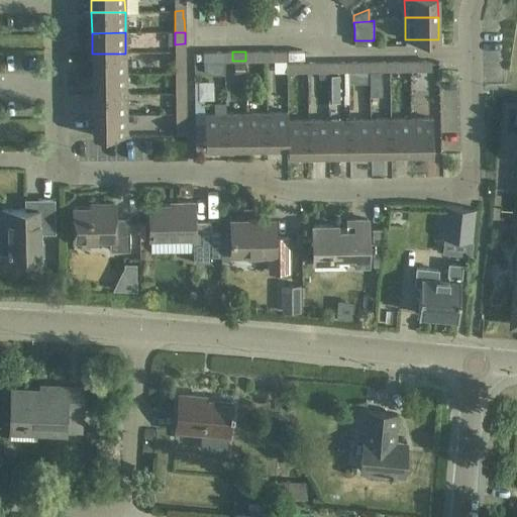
[(257,61),(257,52),(245,52),(245,61),(257,61)]
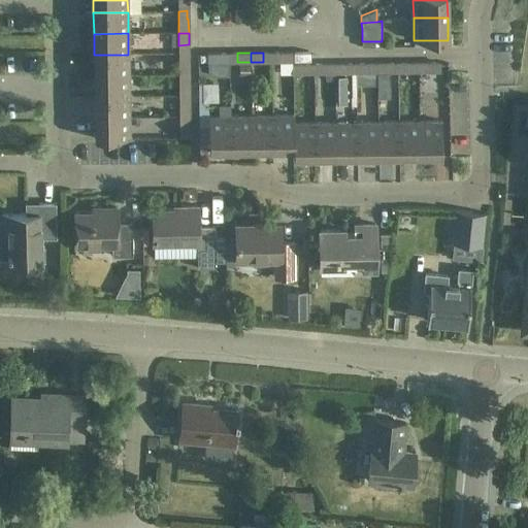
[(279,53),(279,62),(292,62),(292,53),(279,53)]
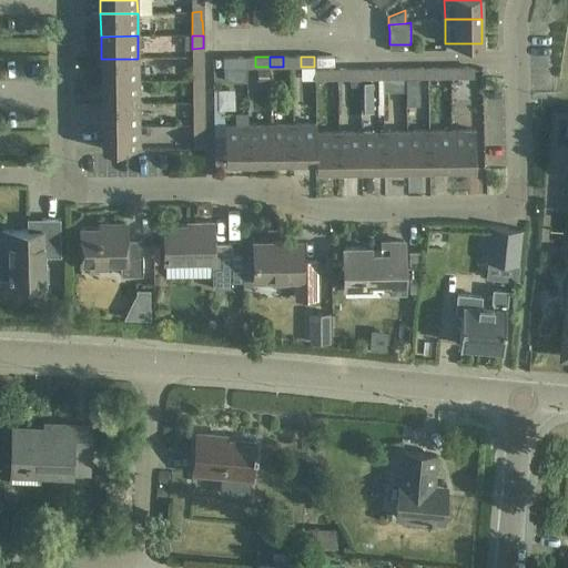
[(237,67),(237,58),(223,58),(223,68),(237,67)]
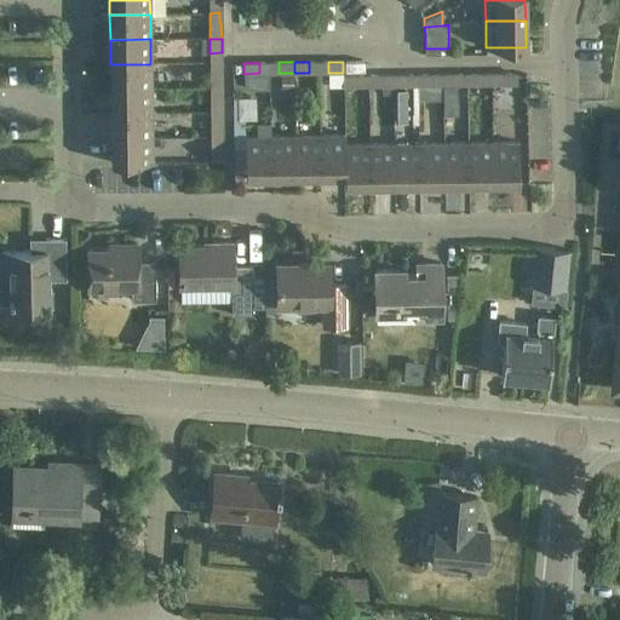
[(151,89),(150,64),(110,64),(110,89),(151,89)]
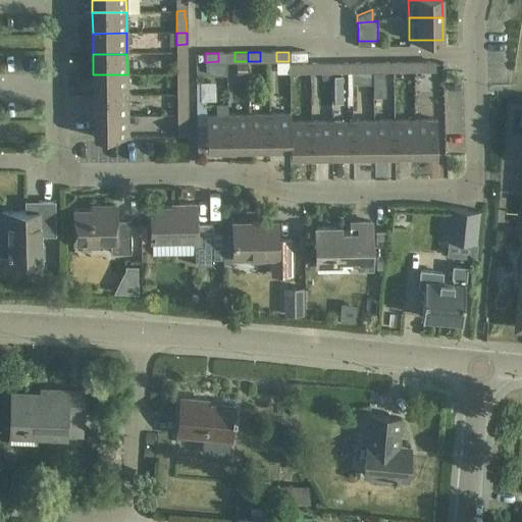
[(176,73),(187,73),(187,60),(186,60),(176,60),(176,73)]
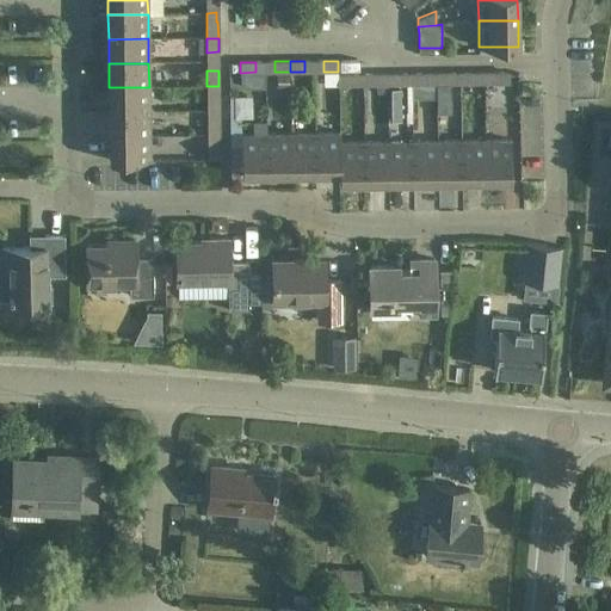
[(469,85),(485,84),(485,73),(469,74),(469,85)]
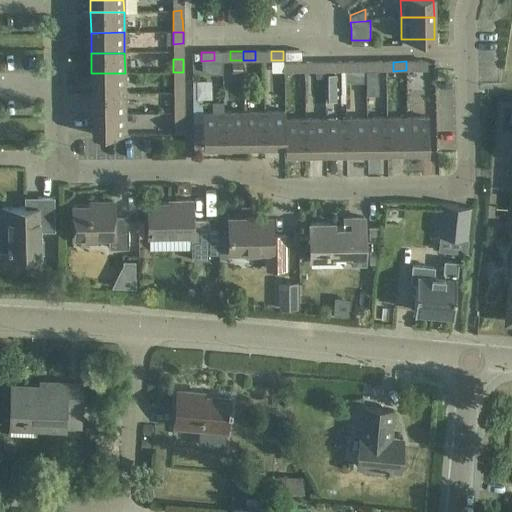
[(418,70),(418,61),(406,61),(406,70),(418,70)]
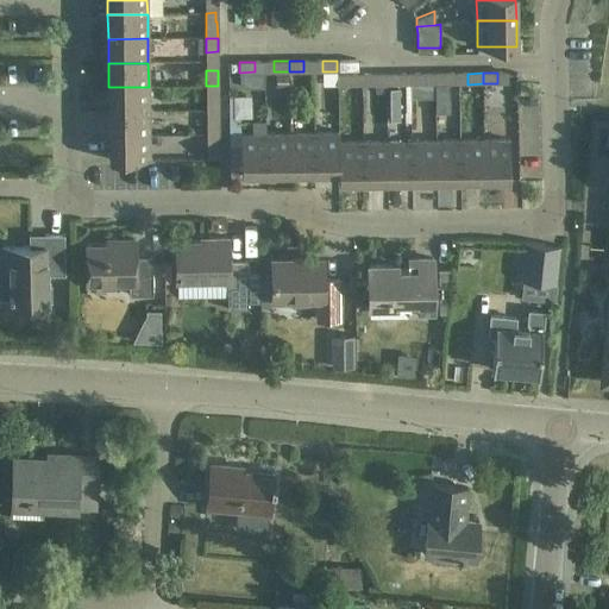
[(288,74),(276,74),(276,88),(288,88),(288,74)]
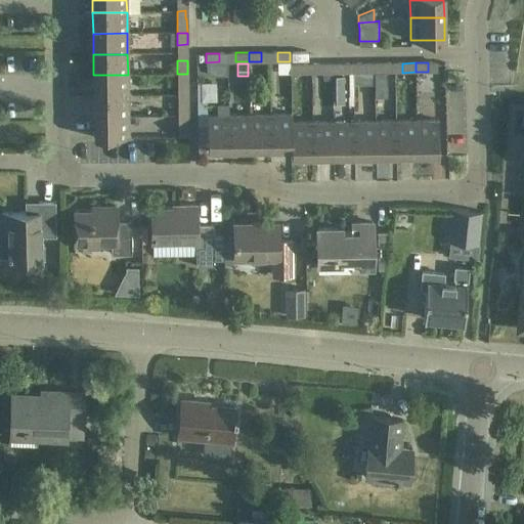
[(333,73),(333,63),(318,63),(318,64),(319,73),(333,73)]
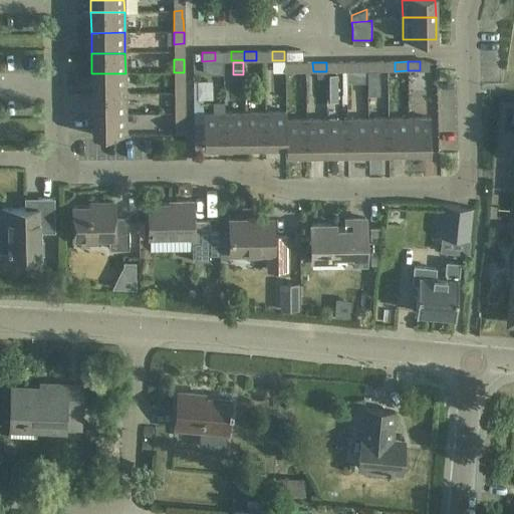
[(338,71),(338,63),(338,62),(326,62),(326,71),(338,71)]
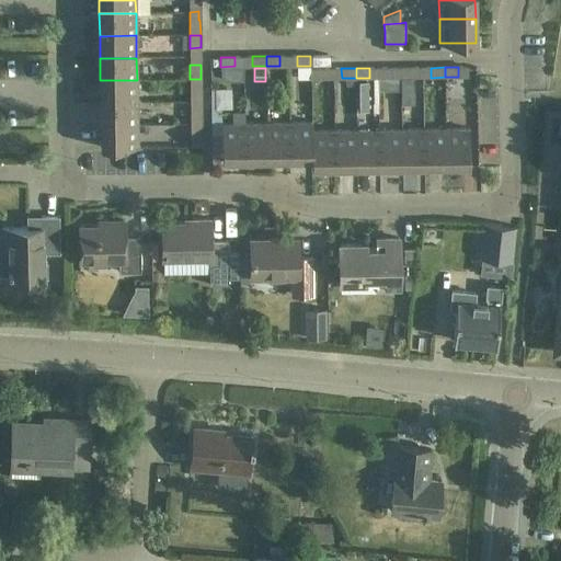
[(386,68),(386,78),(401,78),(401,68),(386,68)]
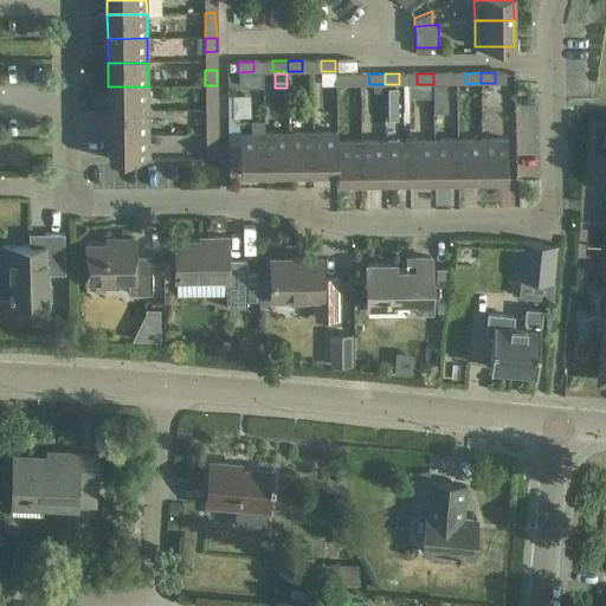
[(433,73),(433,84),(447,84),(447,73),(433,73)]
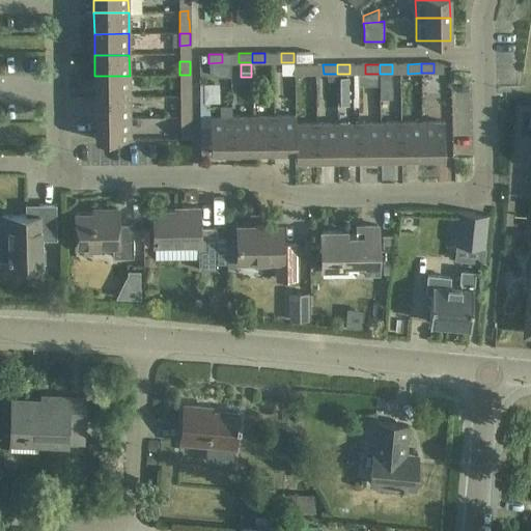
[(307,74),(307,65),(294,65),(294,74),(307,74)]
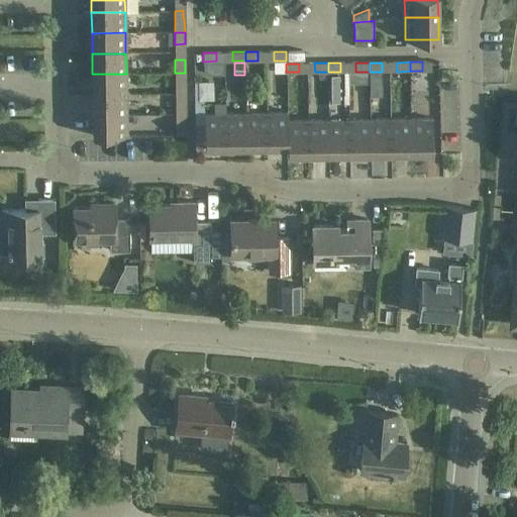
[(185,85),(185,73),(175,73),(176,85),(184,85),(185,85)]
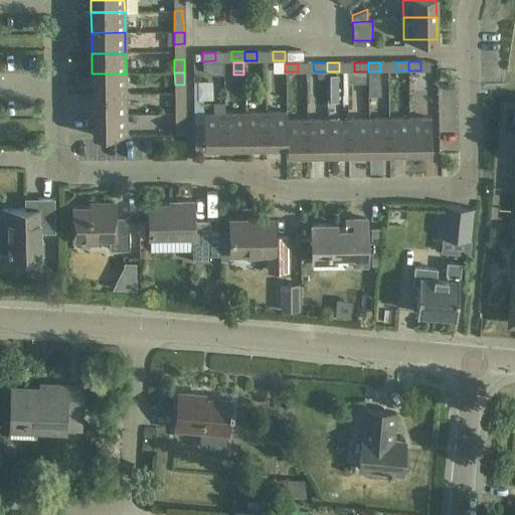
[(92,95),(126,94),(126,73),(92,73),(92,95)]
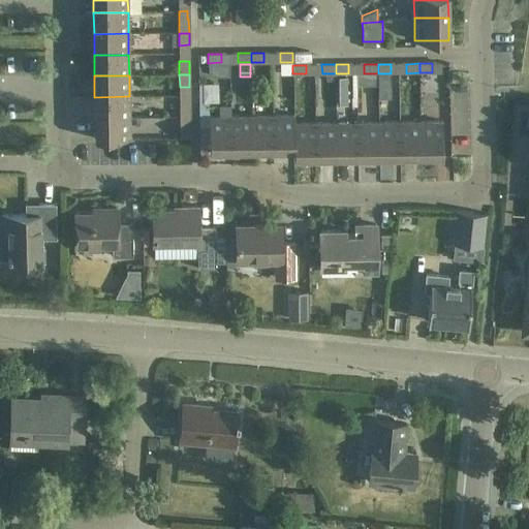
[(214,84),(205,84),(205,102),(214,102),(214,84)]
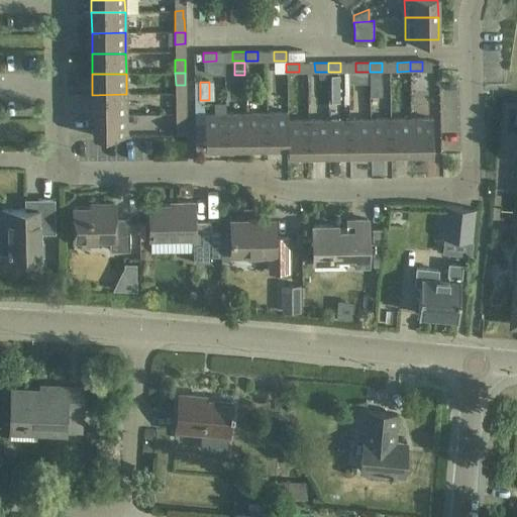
[(126,115),(126,94),(92,95),(93,115),(126,115)]
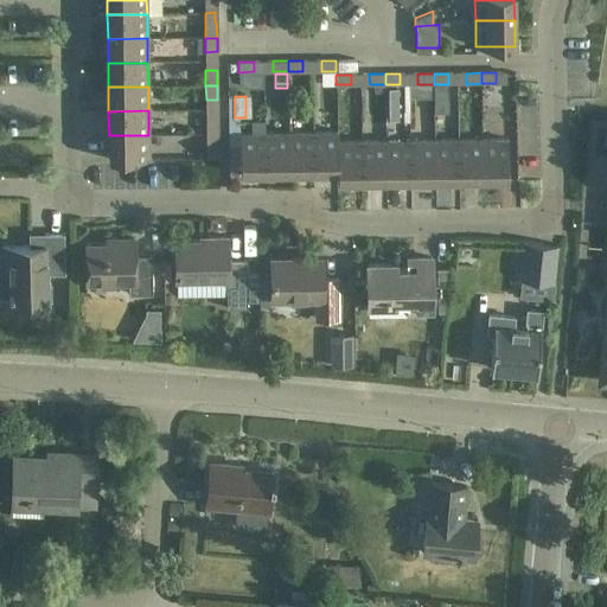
[(206,134),(217,134),(217,119),(216,119),(206,119),(206,134)]
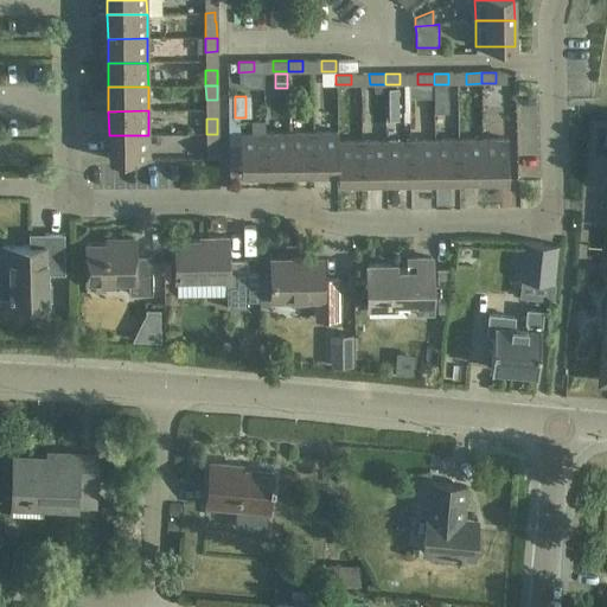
[(396,122),(387,122),(387,136),(396,136),(396,122)]
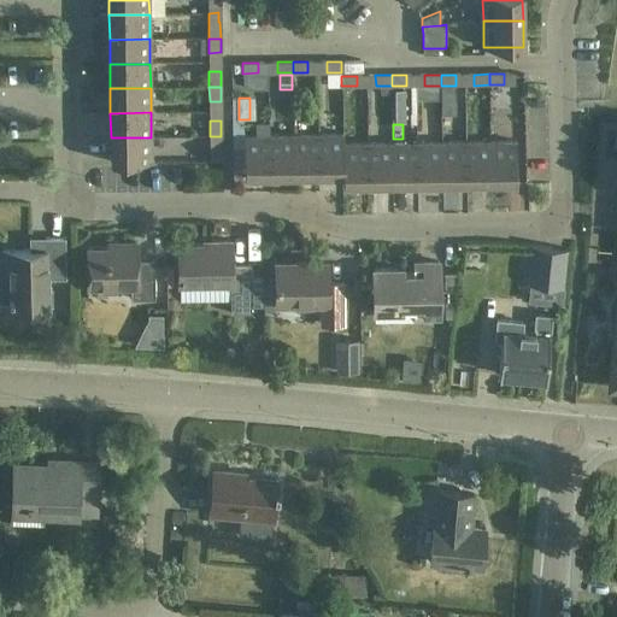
[(318,175),(318,134),(294,135),(294,175),(318,175)]
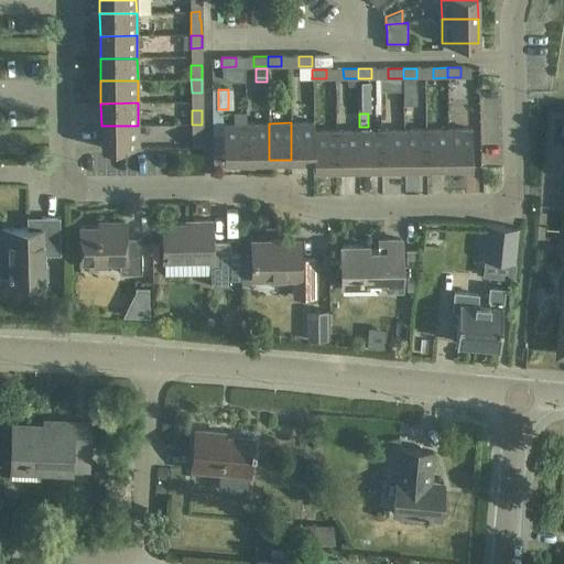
[(313,131),(314,131),(314,122),(291,122),(291,160),(313,160),(314,160),(313,131)]
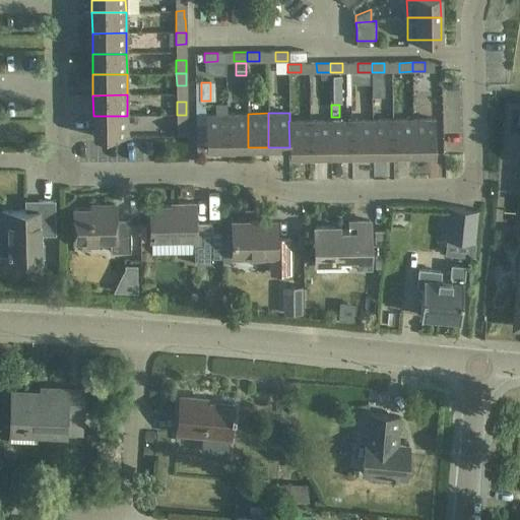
[(228,147),(226,114),(205,114),(205,148),(228,147)]
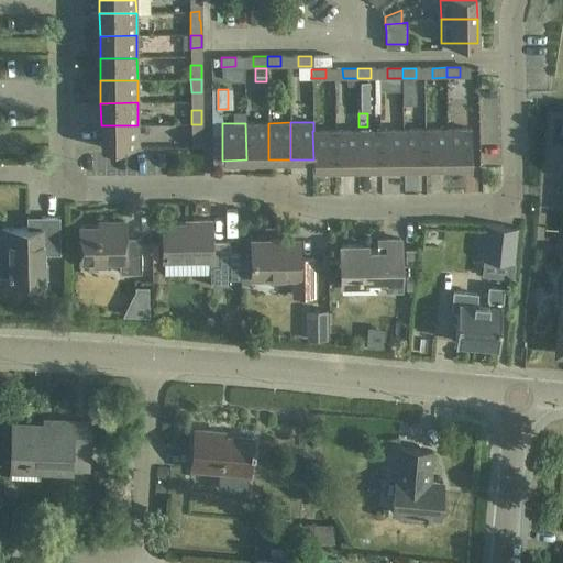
[(268,159),(268,123),(245,123),(246,159),(268,159)]
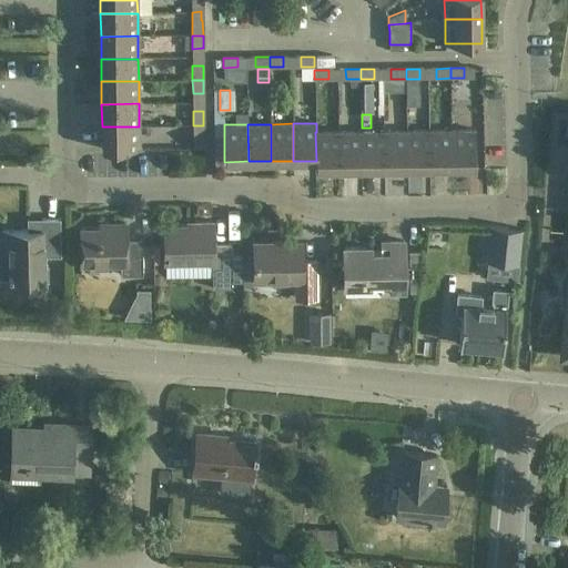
[(203,125),(193,125),(193,139),(204,139),(203,125)]
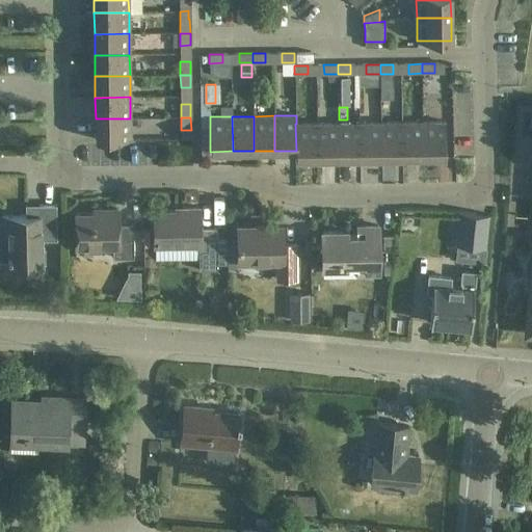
[(130,118),(96,118),(96,140),(130,139),(130,118)]
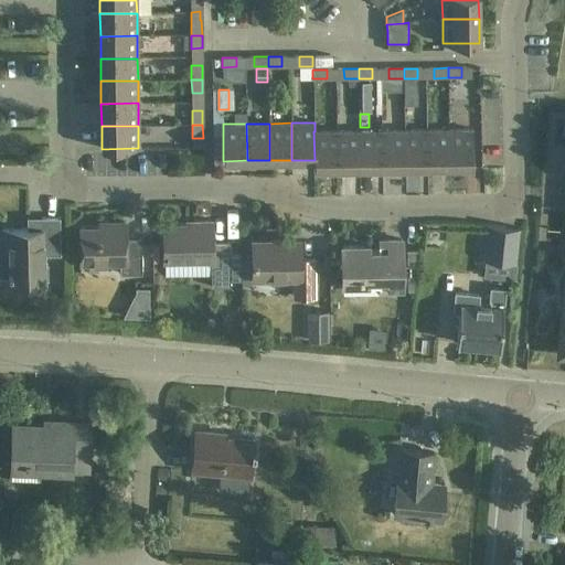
[(449,167),(449,129),(426,130),(427,167),(449,167)]
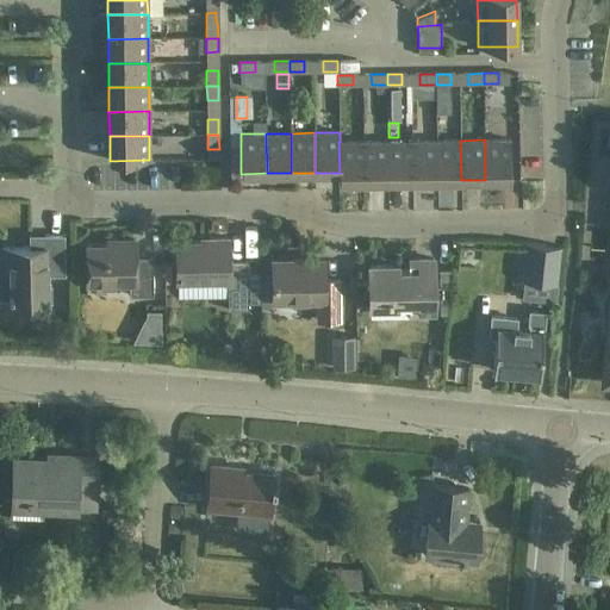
[(510,139),(485,139),(485,180),(510,180),(510,139)]
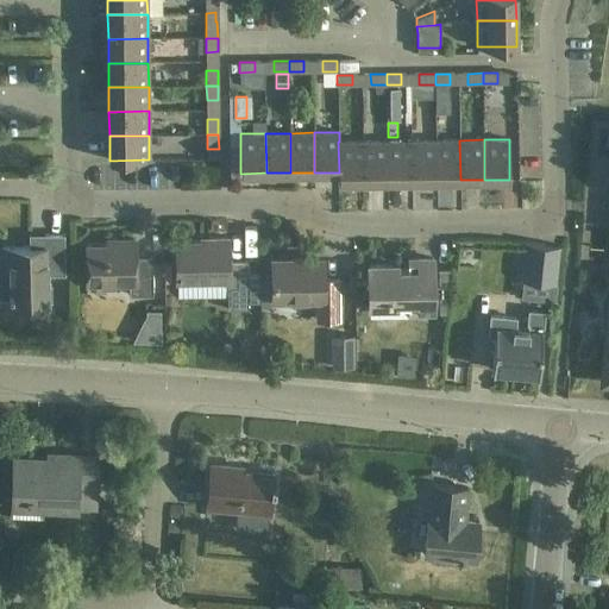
[(412,181),(412,140),(387,142),(388,181),(412,181)]
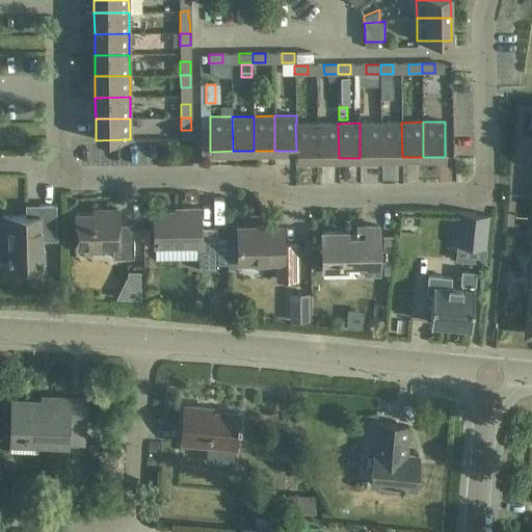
[(380,158),(380,123),(360,123),(360,158),(380,158)]
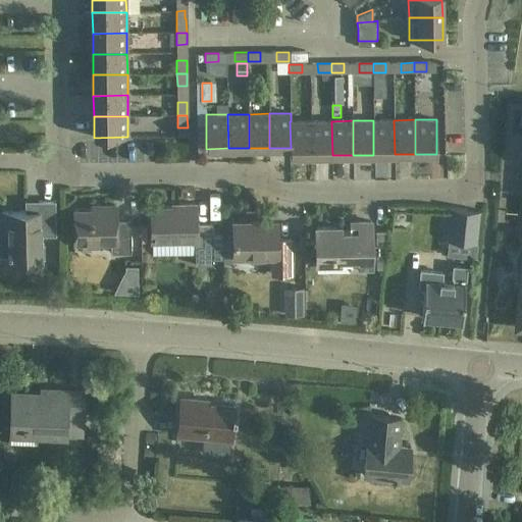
[(395,154),(394,120),(373,120),(373,155),(395,154)]
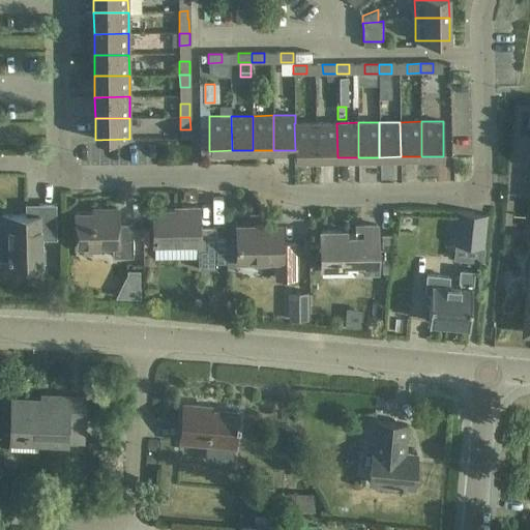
[(316,123),(295,123),(294,123),(295,150),(294,150),(294,158),(316,157),(316,123)]
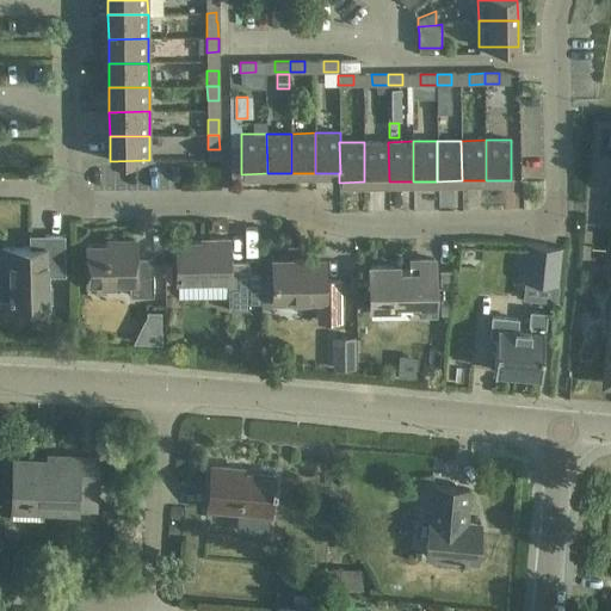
[(388,142),(364,142),(364,181),(389,181),(388,142)]
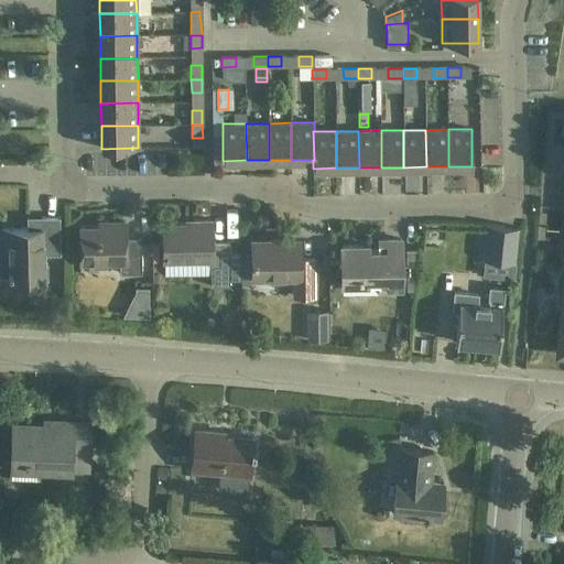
[(10,273),(10,283),(44,283),(43,255),(60,255),(60,217),(41,217),(42,229),(1,229),(2,259),(10,259),(10,270),(8,270),(8,273),(10,273)]
